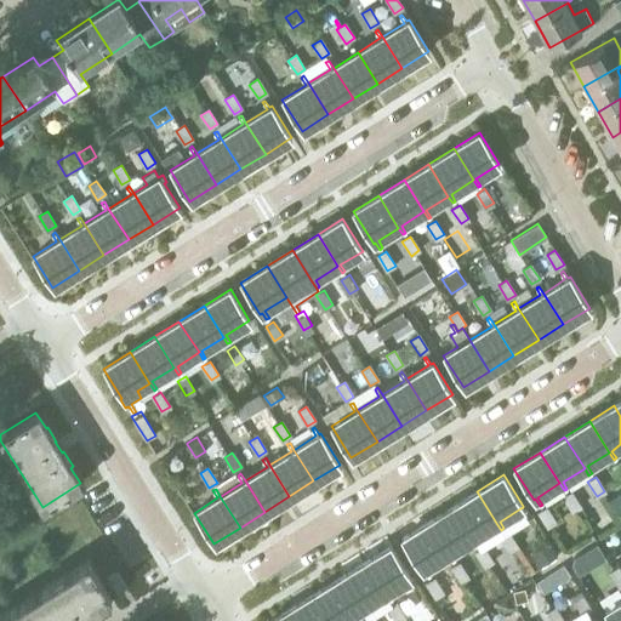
[(496,523),(477,491),(453,507),(472,539),(477,546),(479,543),(474,536),(496,523)]
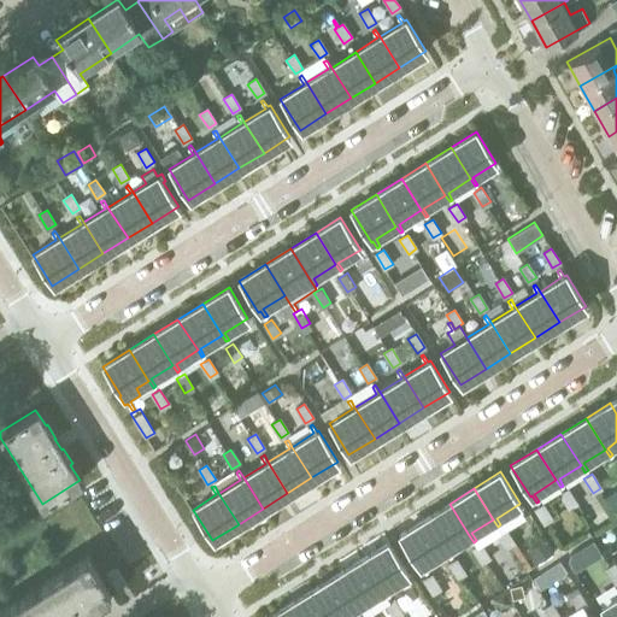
[(576,503),(568,489),(559,494),(568,507),(573,505),(576,503)]
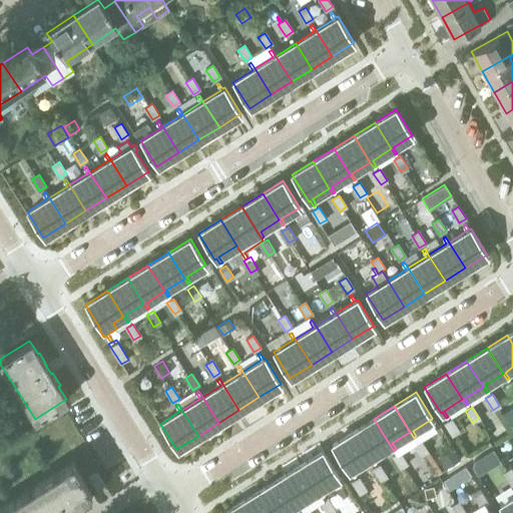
[(436,429),(441,426),(435,417),(432,418),(432,419),(430,420),(436,429)]
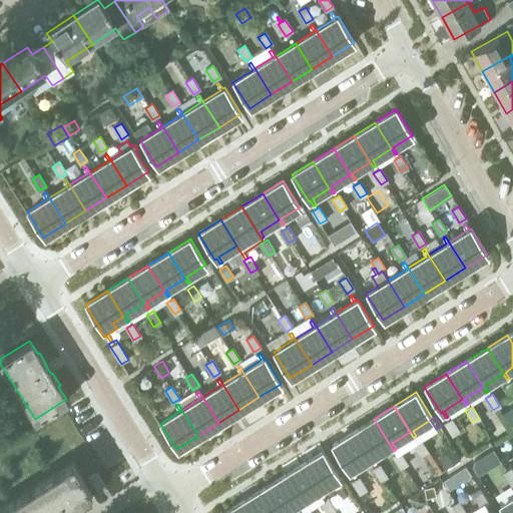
[(390,445),(374,419),(353,431),(370,457),(373,463),(376,462),(372,456),(390,445)]
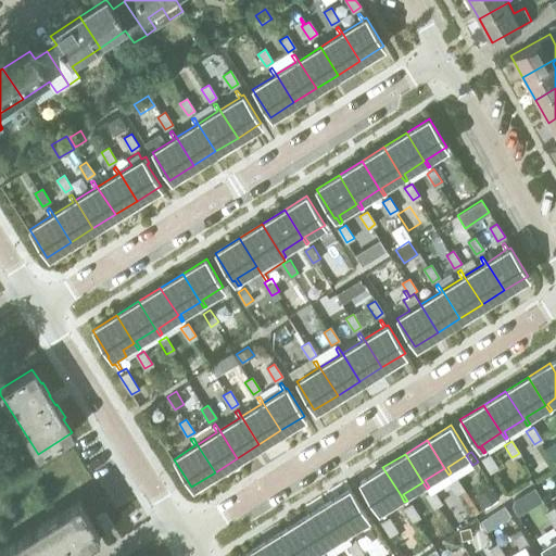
[(497,467),(489,454),(482,459),(490,471),(497,467)]
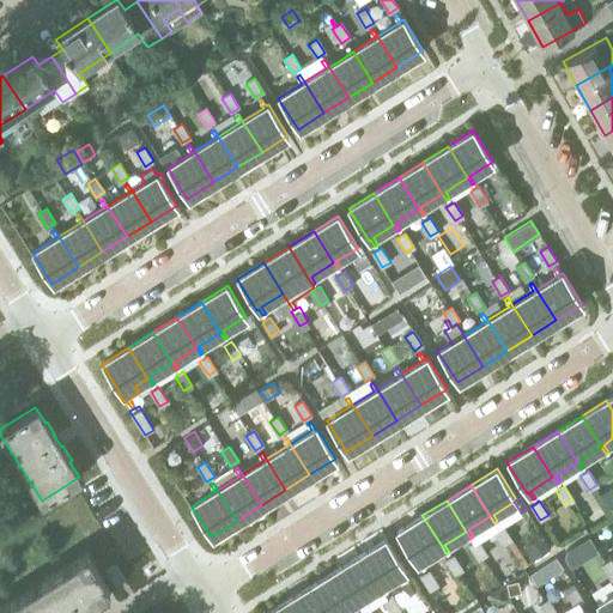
[(420,560),(442,546),(422,515),(396,532),(416,563),(417,562),(422,569),(424,566),(420,560)]
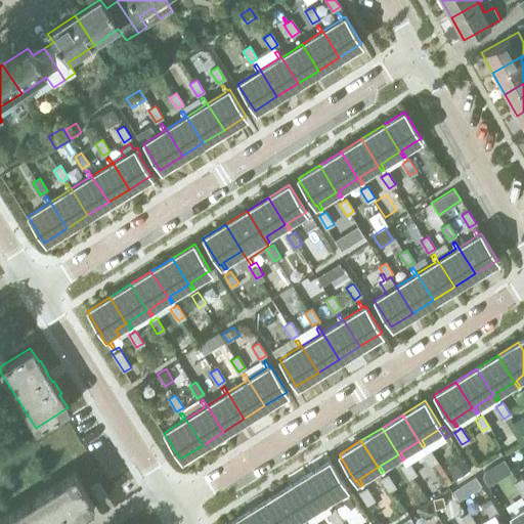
[(436,461),(429,448),(422,452),(430,465),(436,461)]
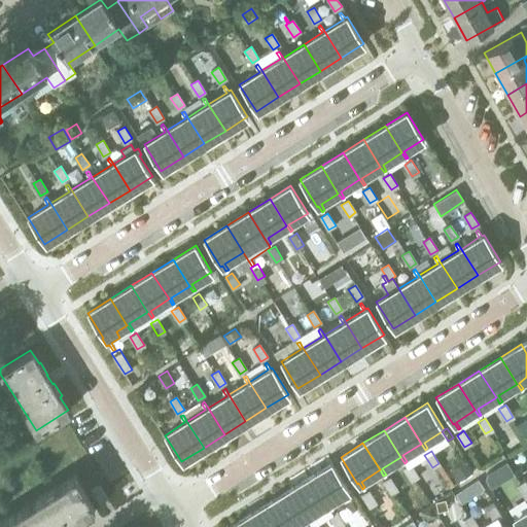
[(457,481),(472,471),(465,460),(450,470),(457,481)]
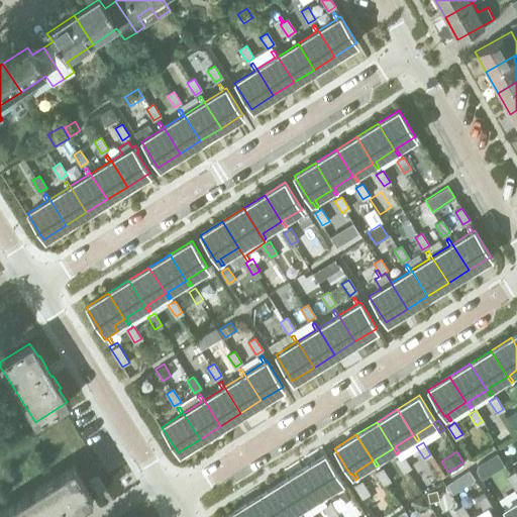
[(304,468),(320,494),(324,500),(326,499),(322,493),(341,481),(325,454),(304,468)]
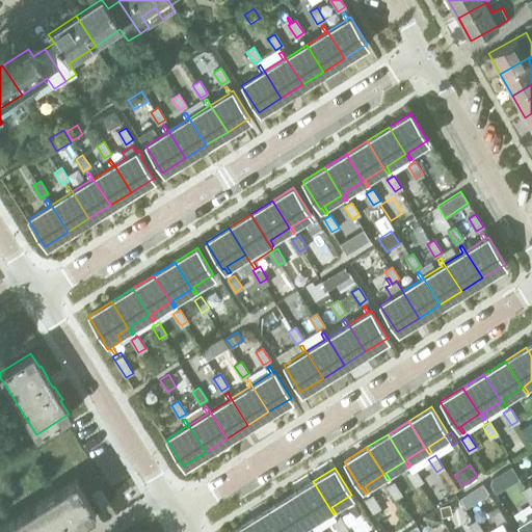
[(422,481),(414,469),(407,473),(415,485),(422,481)]
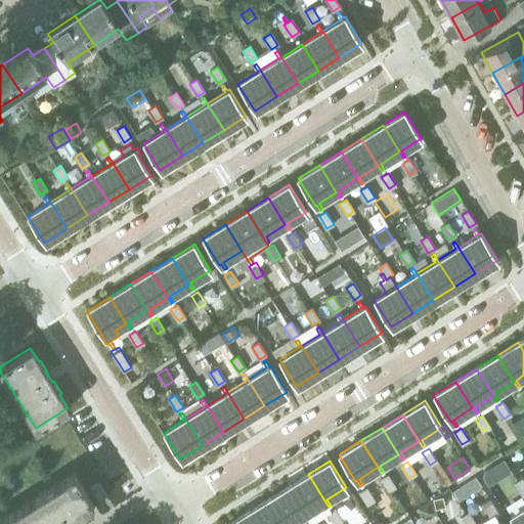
[(488,485),(500,477),(493,465),(492,466),(484,471),(483,474),(482,476),(488,485)]
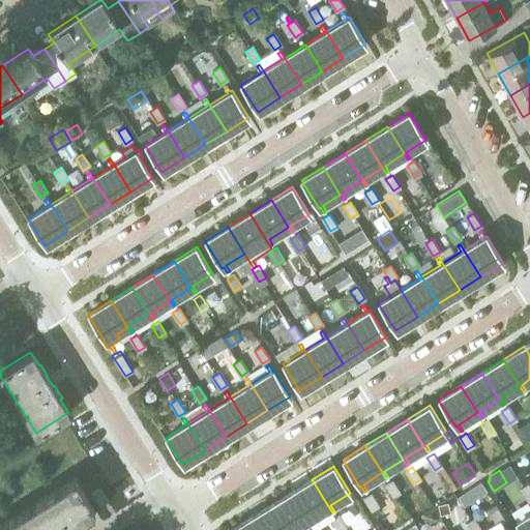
[(0,522),(0,529),(62,529),(94,510),(72,476),(0,522)]
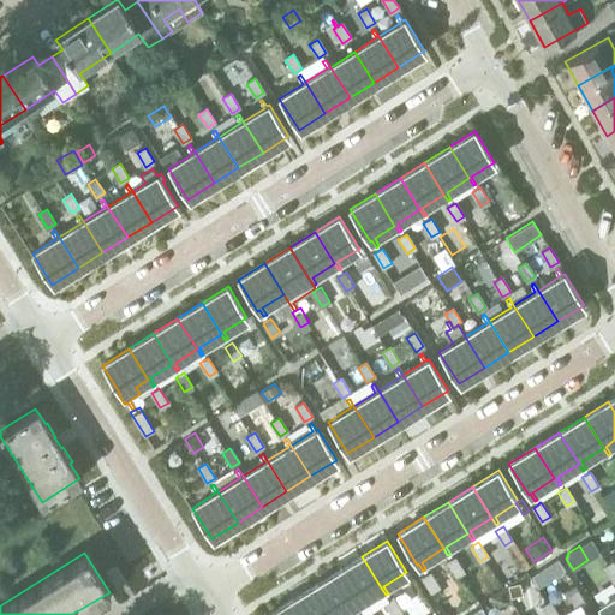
[(381,587),(362,556),(336,572),(356,603),(360,610),(363,609),(359,602),(381,587)]
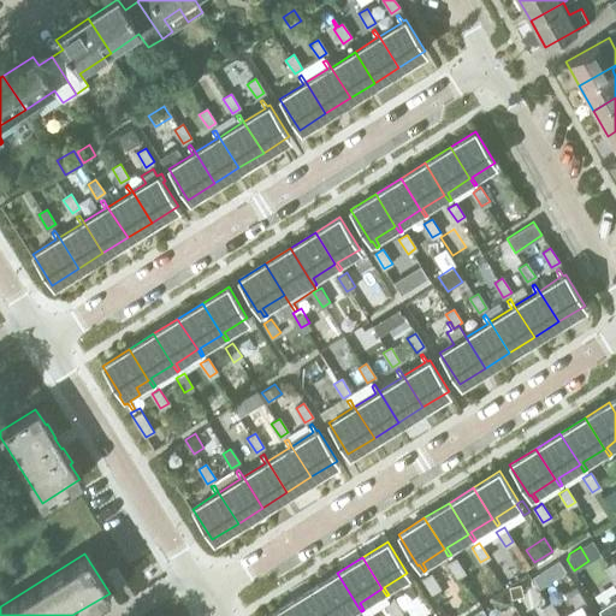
[(463,572),(455,558),(448,563),(456,576),(463,572)]
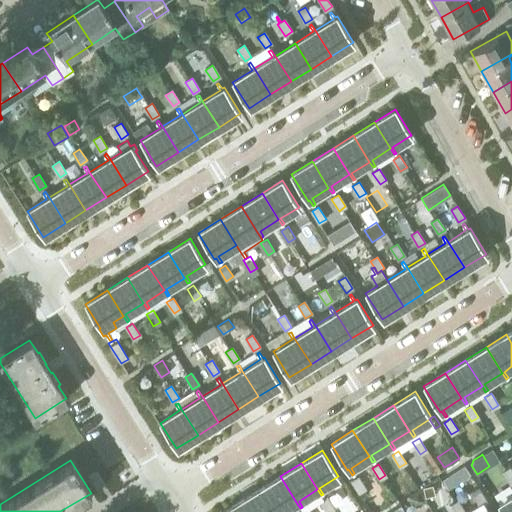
[(503,472),(510,484),(511,483),(511,472),(510,468),(503,472)]
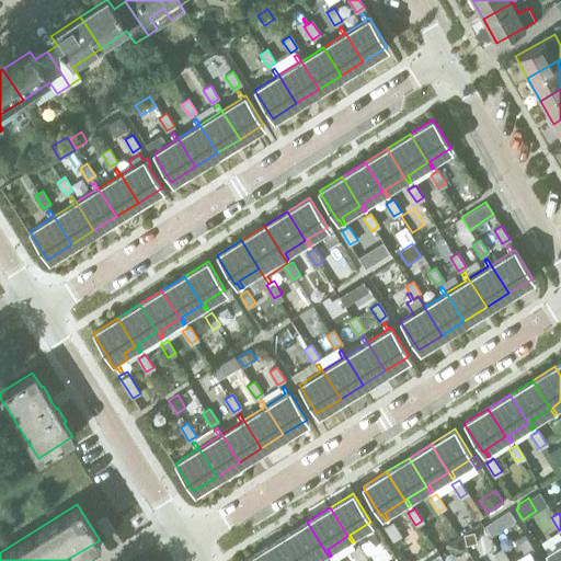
[(96,522),(105,535),(114,529),(106,516),(96,522)]
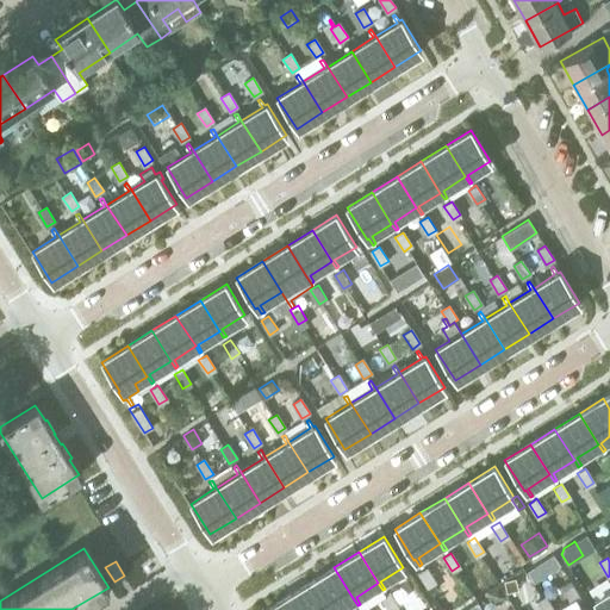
[(334,609),(353,598),(334,567),(310,583),(327,609),(334,609)]
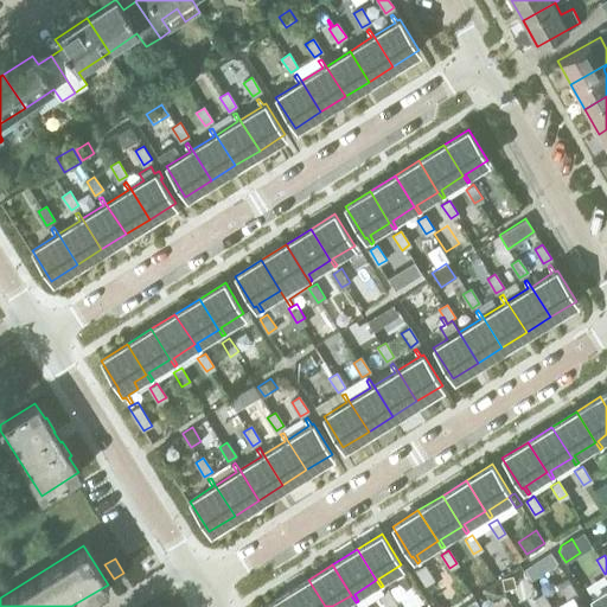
[(433,579),(425,564),(416,569),(426,583),(433,579)]
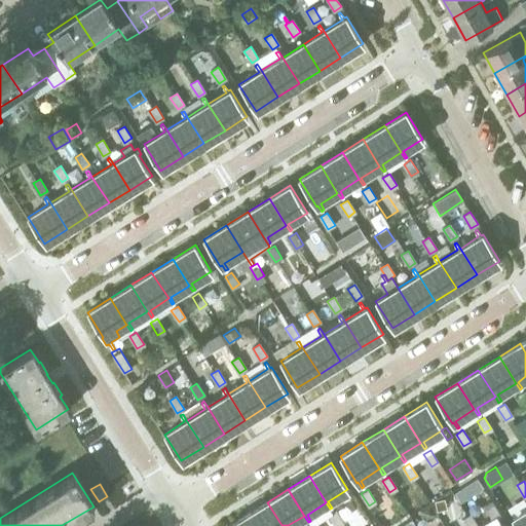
[(460,502),(466,498),(460,490),(455,493),(460,502)]
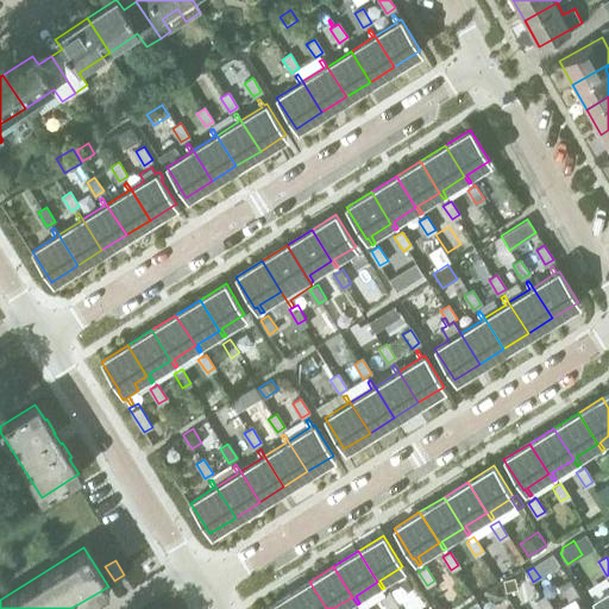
[(502,579),(506,591),(518,589),(514,577),(502,579)]
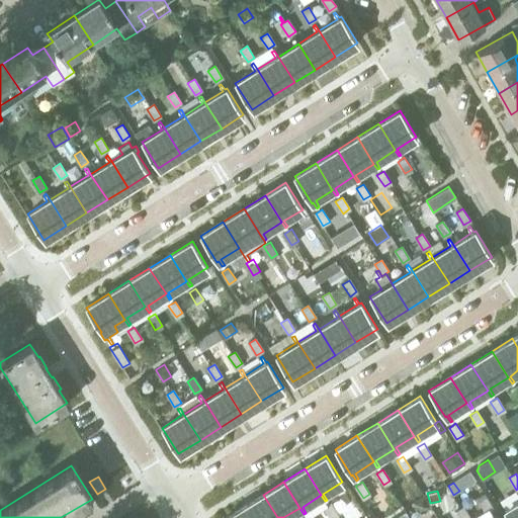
[(477,499),(484,510),(489,508),(491,506),(483,494),(477,499)]
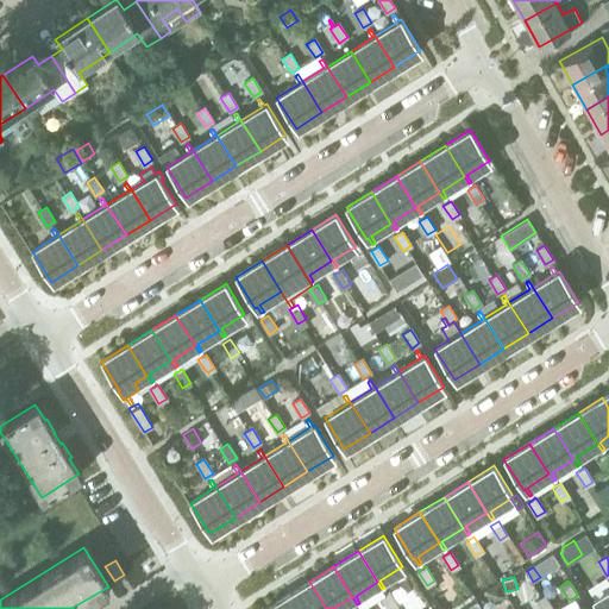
[(326,608),(309,582),(286,597),(293,608),(326,608)]
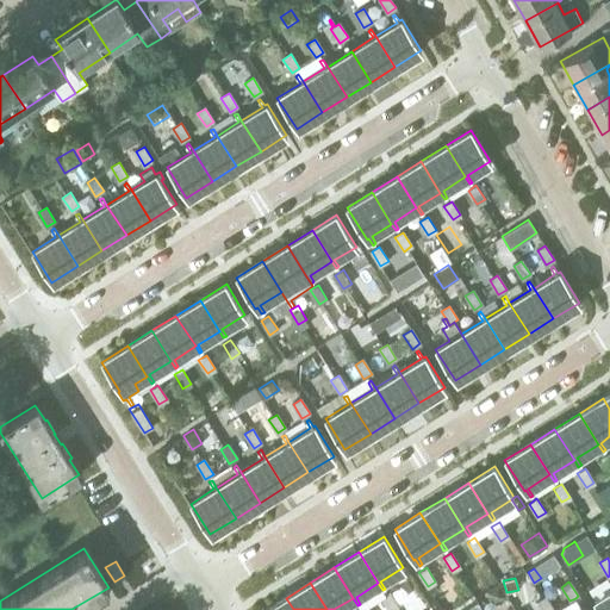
[(506,597),(499,584),(486,592),(490,599),(498,602),(506,597)]
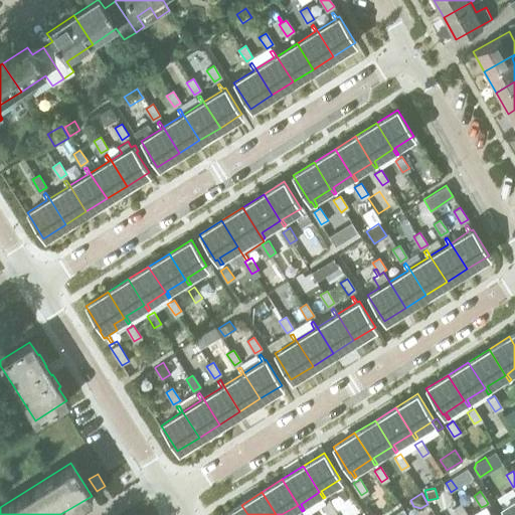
[(329,514),(336,511),(328,499),(322,504),(328,514),(329,514)]
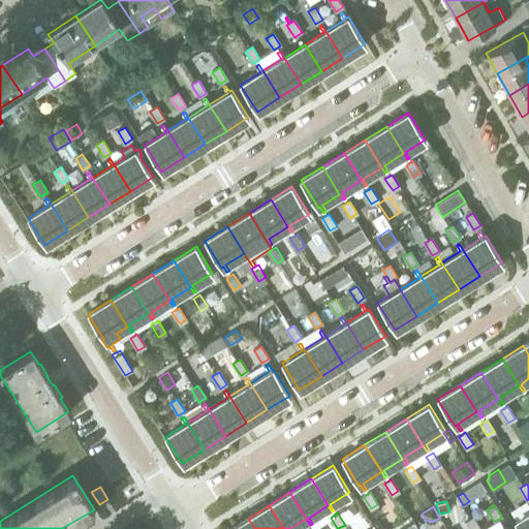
[(528,528),(528,512),(515,522),(519,528),(528,528)]
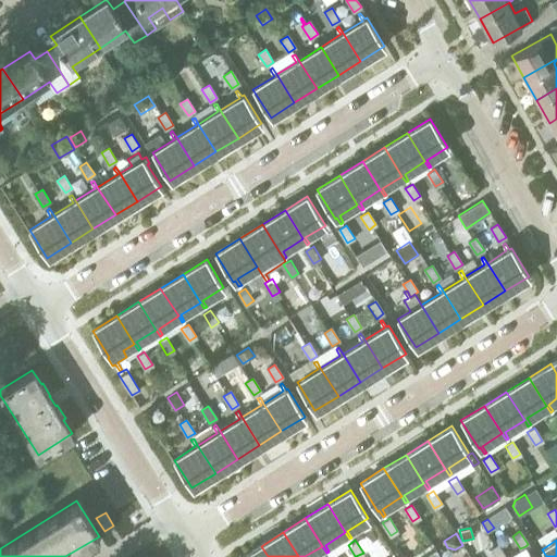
[(491,549),(495,556),(505,556),(498,545),(491,549)]
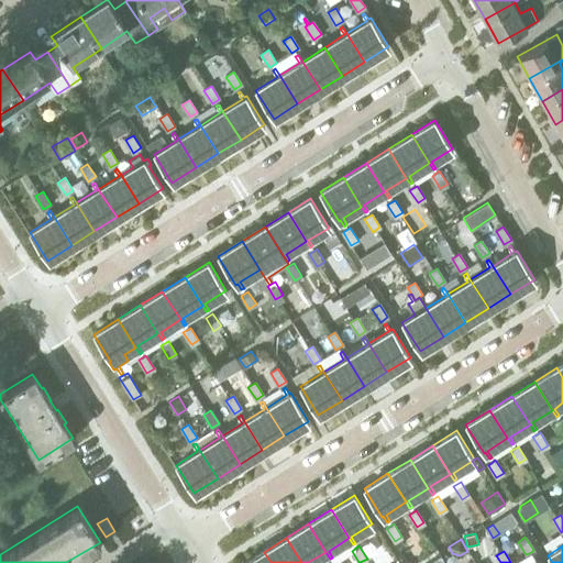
[(271,562),(264,552),(245,562),(271,562)]
